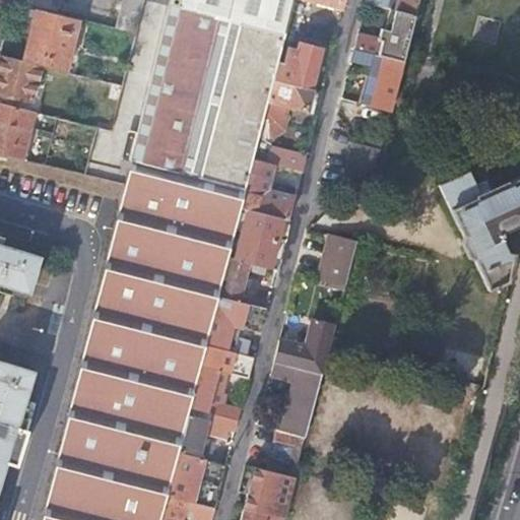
[(160,519),(167,497),(179,452),(190,407),(201,366),(206,345),(218,298),(229,258),(242,209),(254,159),(274,82),(278,64),(286,34),(289,23),(295,0),(171,0),(125,185),(42,519),(160,519)]
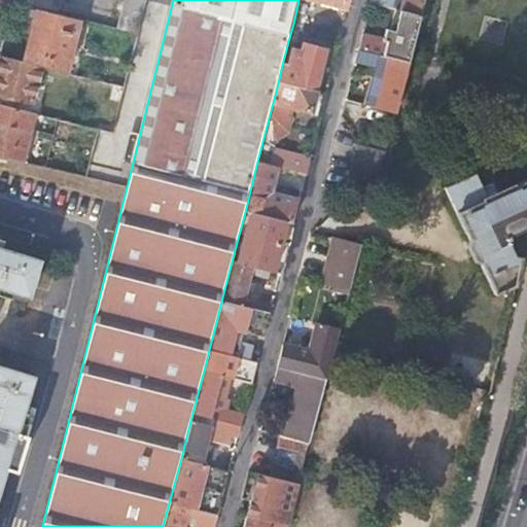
[(396,0),(383,0),(382,7),(394,10),(396,0)]
